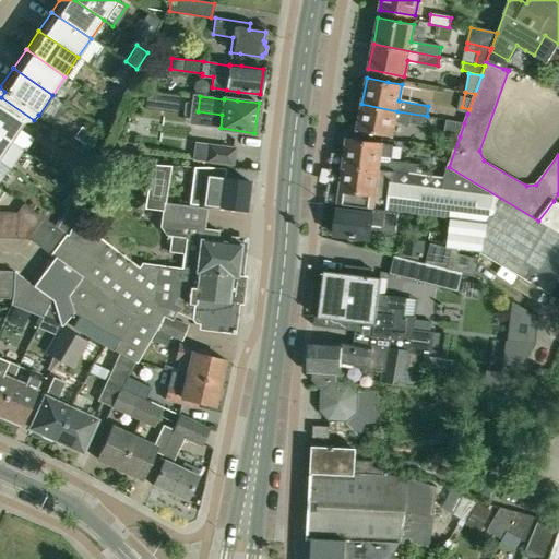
[(1,97),(0,97),(0,134),(10,142),(23,121),(33,122),(34,120),(1,97)]
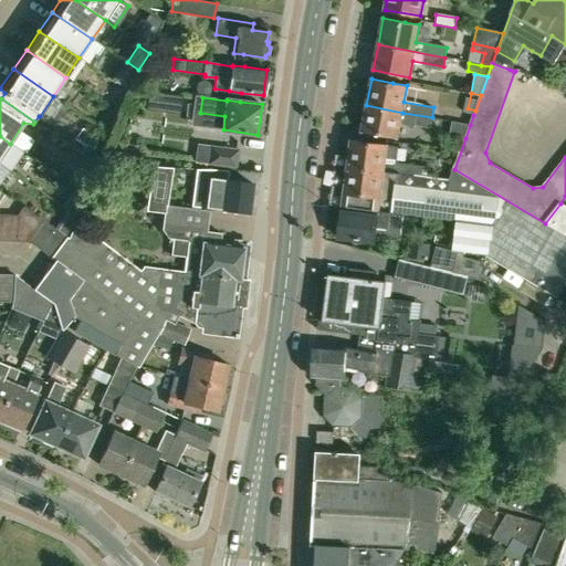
[(430,128),(432,117),(402,113),(366,105),(362,130),(397,138),(400,123),(430,128)]
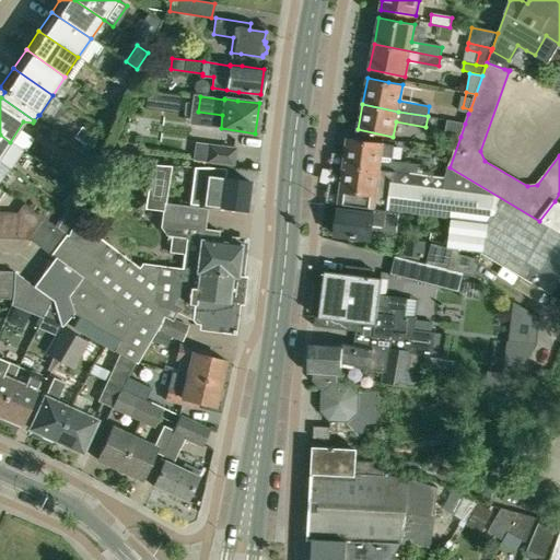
[(461,137),(465,124),(448,120),(446,135),(461,137)]
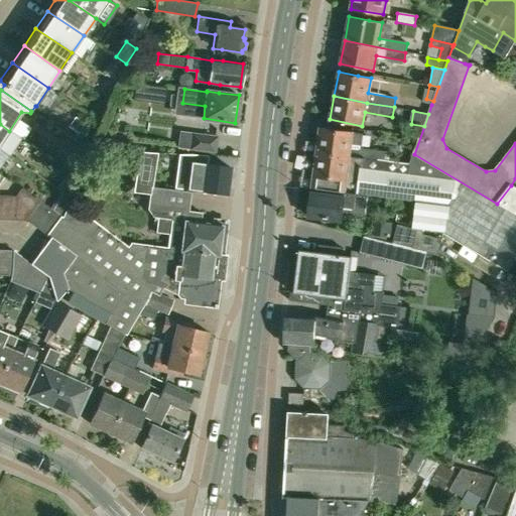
[(0,143),(9,131),(0,124),(0,143)]
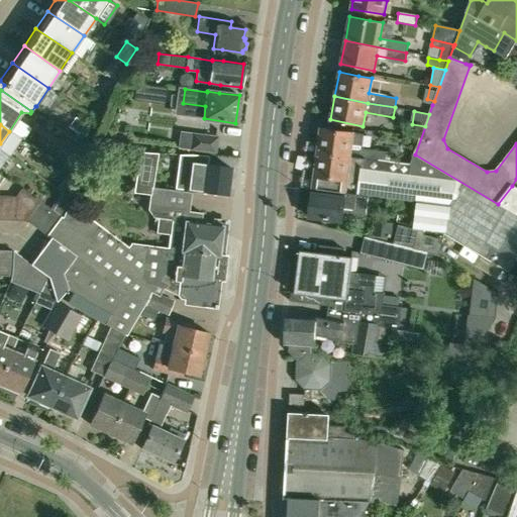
[(364,133),(353,132),(320,128),(317,152),(378,160),(393,163),(395,151),(362,148),(364,133)]
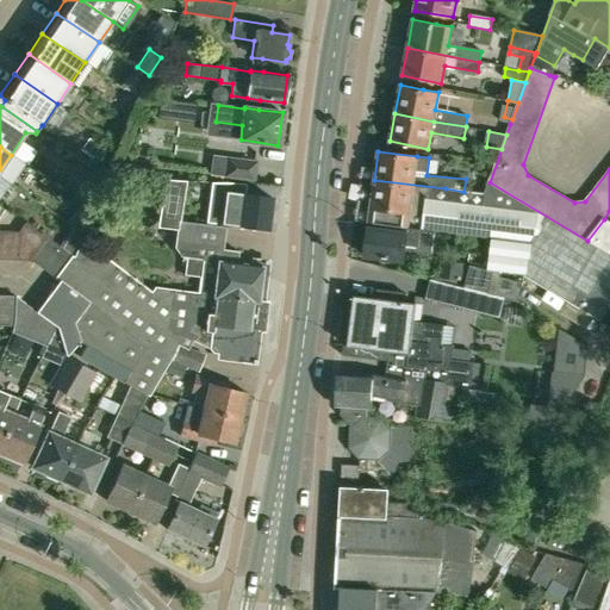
[(213,156),(211,174),(254,180),(256,162),(213,156)]
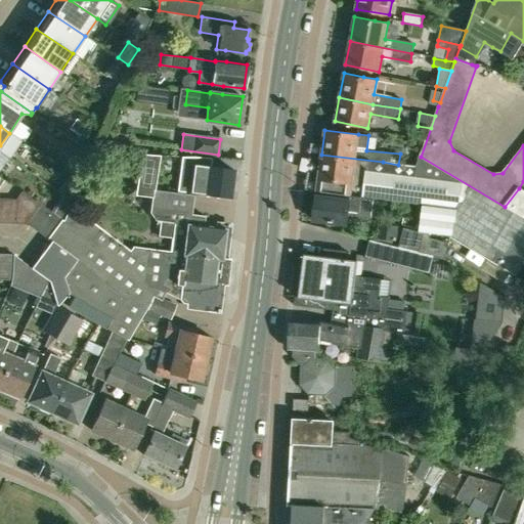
[(141,155),(137,188),(156,190),(160,156),(141,155)]
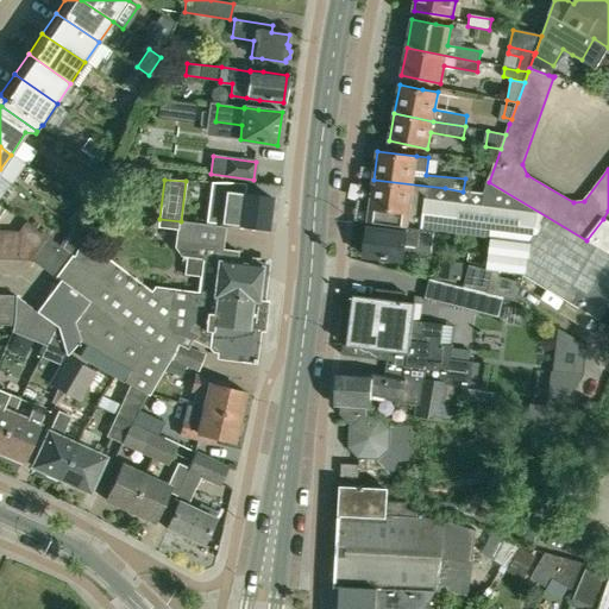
[(463,192),(445,188),(374,180),(368,221),(407,227),(433,230),(489,237),(491,237),(532,243),(523,272),(523,275),(594,316),(608,294),(608,252),(586,240),(489,182),(485,206),(482,205),(483,194),(463,192)]
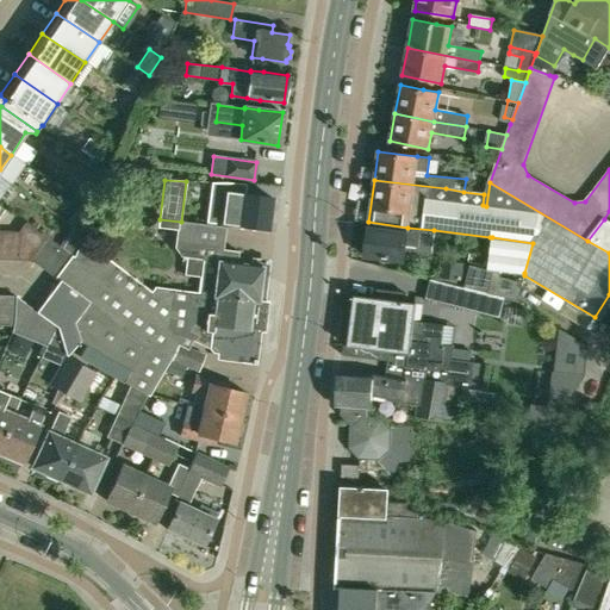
[(271,197),(244,194),(246,185),(225,184),(222,212),(223,212),(222,225),(267,230),(271,197)]
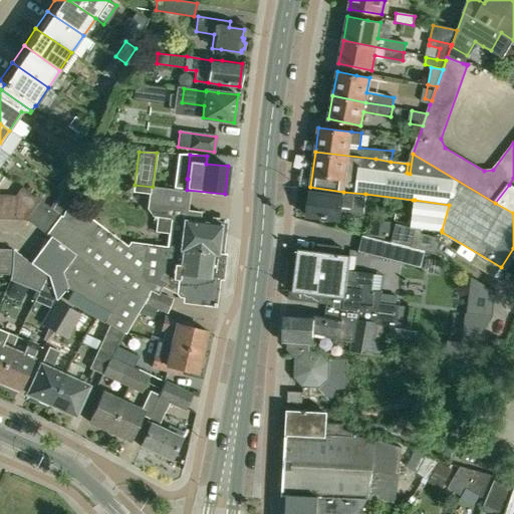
[(65,179),(74,186),(79,179),(69,173),(65,179)]
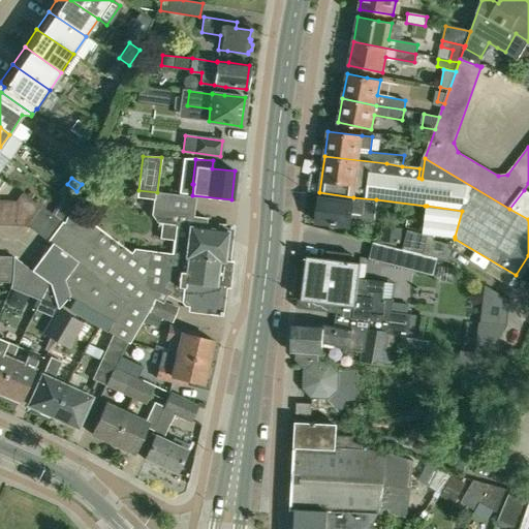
[(528,193),(524,190),(509,209),(528,219),(528,193)]
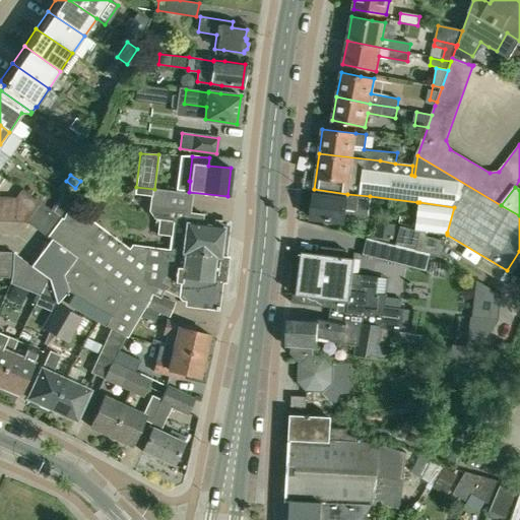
[(26,223),(42,203),(22,189),(16,198),(15,222),(25,222),(26,223)]
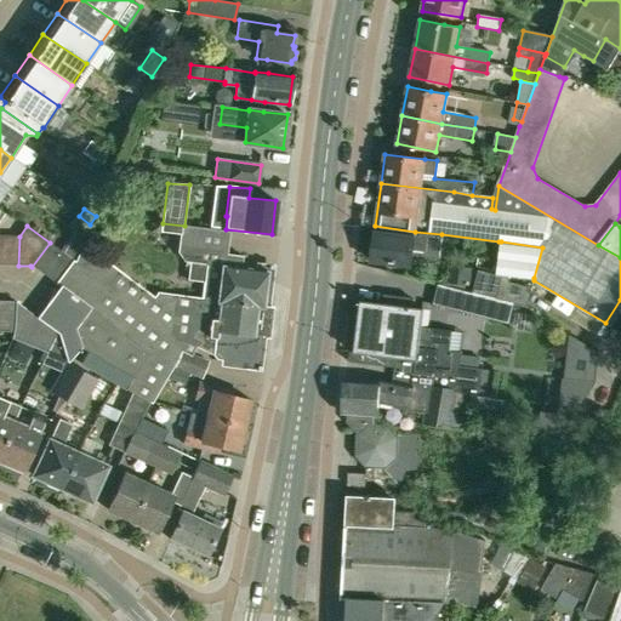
[(214,355),(216,359),(256,364),(268,271),(255,269),(241,268),(243,256),(228,255),(220,254),(222,231),(184,226),(182,226),(181,234),(178,250),(191,262),(188,280),(205,283),(203,300),(192,297),(161,294),(157,301),(85,246),(78,266),(75,263),(58,286),(90,311),(79,324),(78,326),(75,330),(78,343),(80,351),(134,381),(129,391),(134,394),(151,404),(152,405),(172,369),(183,348),(214,355)]
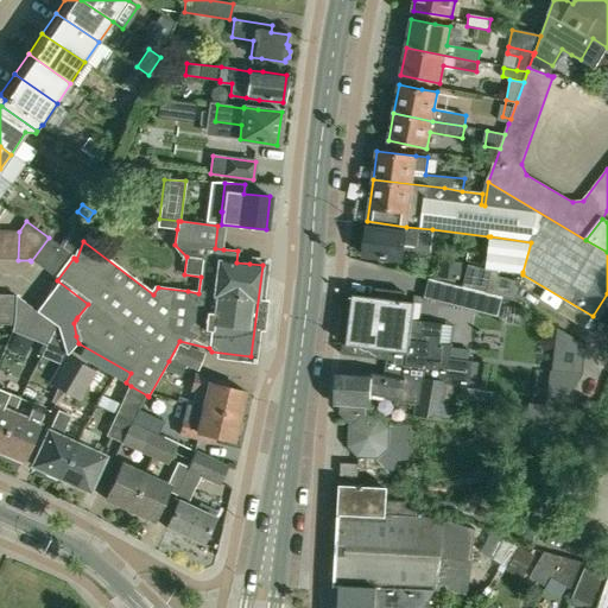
[(432,229),(406,227),(405,233),(367,227),(363,255),(403,260),(404,249),(429,253),(430,245),(432,229)]
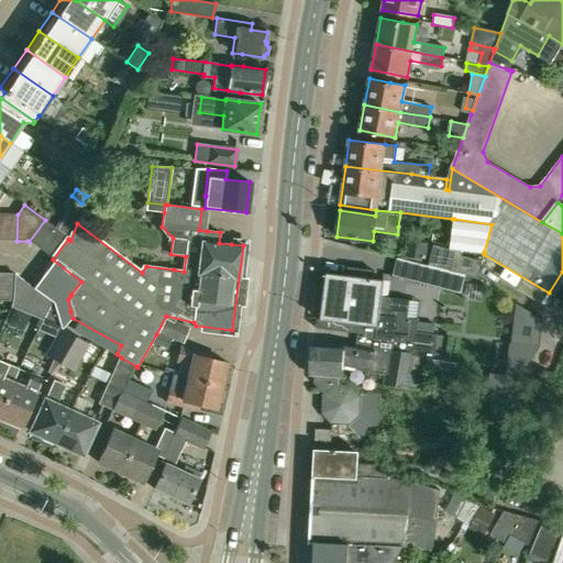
[(4,240),(17,241),(18,214),(17,216),(4,216),(4,240)]
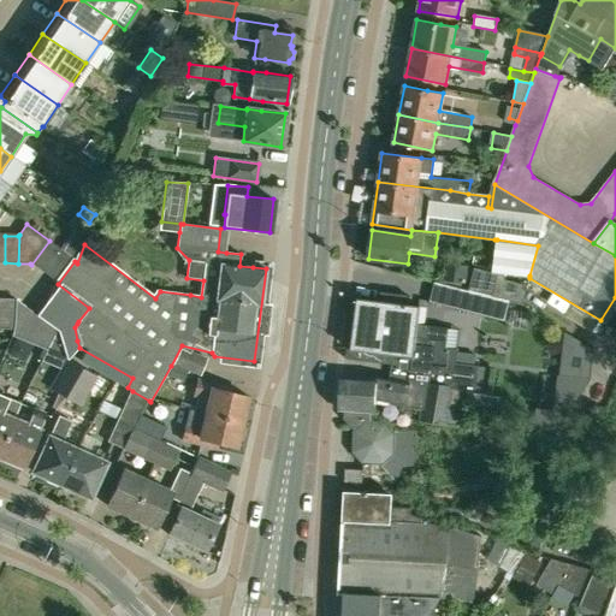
[(529,276),(538,246),(497,240),(495,240),(491,271),(491,272),(529,276)]
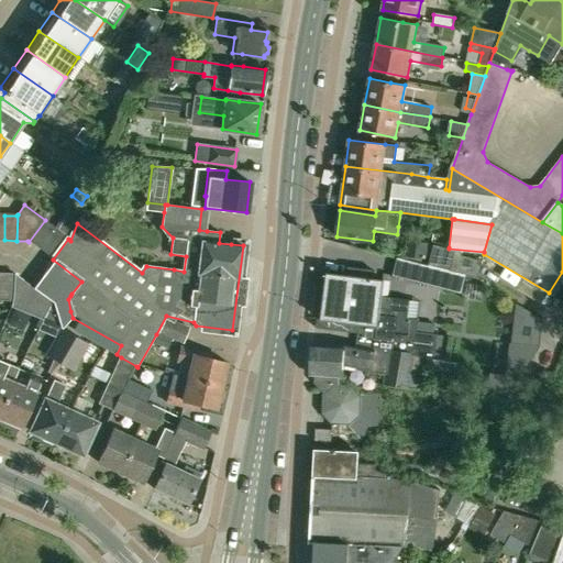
[(40,250),(56,228),(45,220),(29,242),(40,250)]
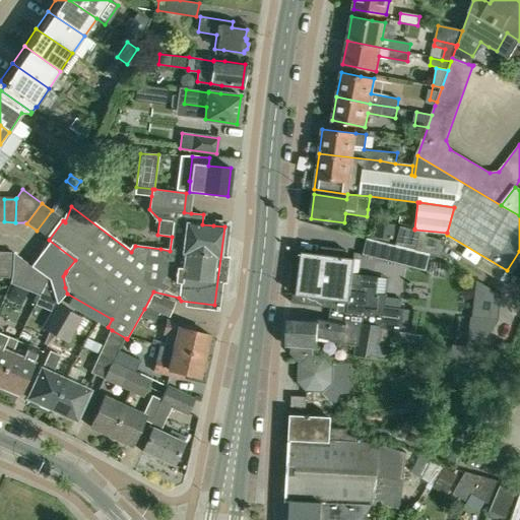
[(48,239),(62,218),(52,210),(37,231),(48,239)]
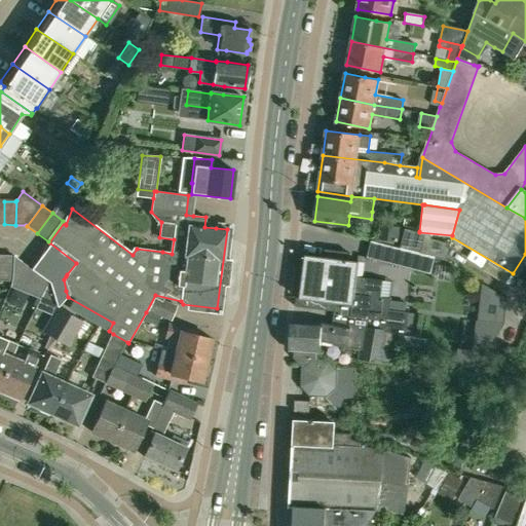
[(375,241),(396,247),(398,225),(378,223),(375,241)]
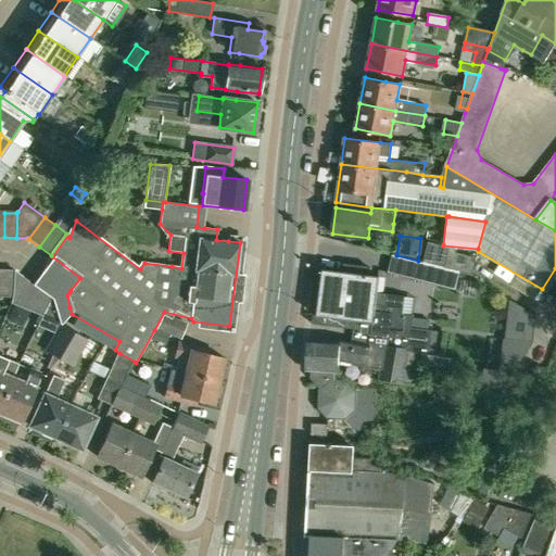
[(443,245),(443,244),(426,240),(420,261),(459,272),(471,274),(476,254),(477,254),(478,251),(478,249),(443,245)]
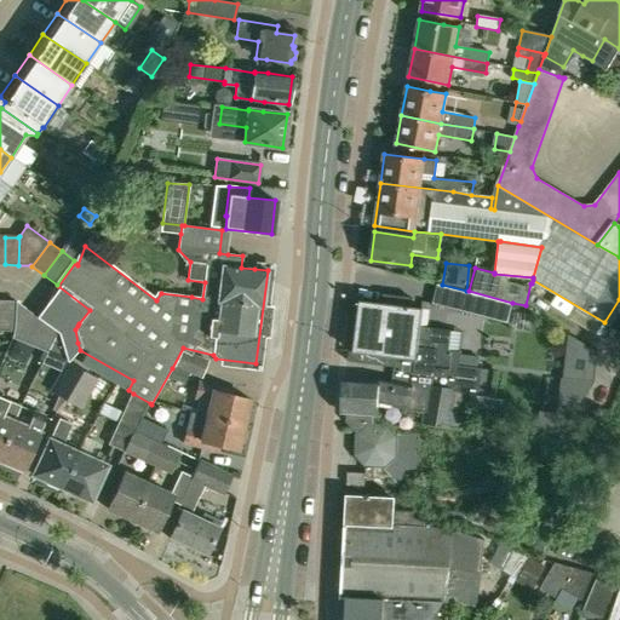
[(466,291),(442,285),(435,282),(429,303),(506,322),(512,303),(469,291),(466,291)]
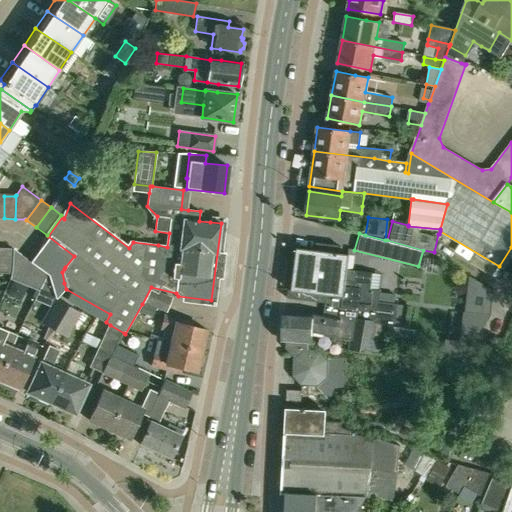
[(395,327),(398,305),(379,303),(380,291),(365,289),(367,273),(347,270),(349,255),(338,254),(339,246),(320,244),(319,252),(296,249),(295,259),(296,262),(293,285),(288,286),(287,298),(330,303),(329,306),(378,313),(377,321),(376,324),(386,326),(395,327)]
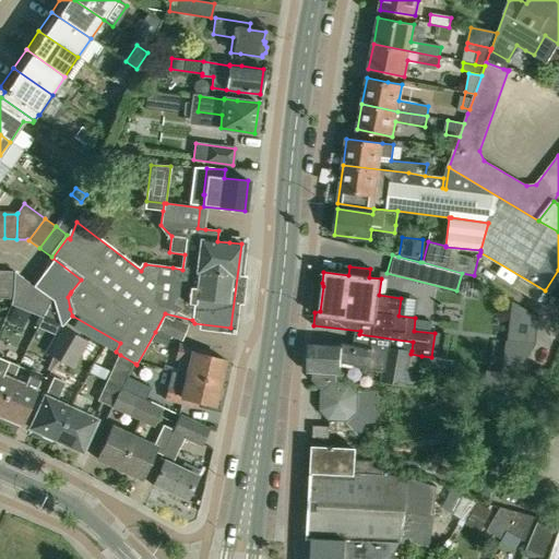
[(0,298),(12,299),(13,272),(0,270),(0,298)]
